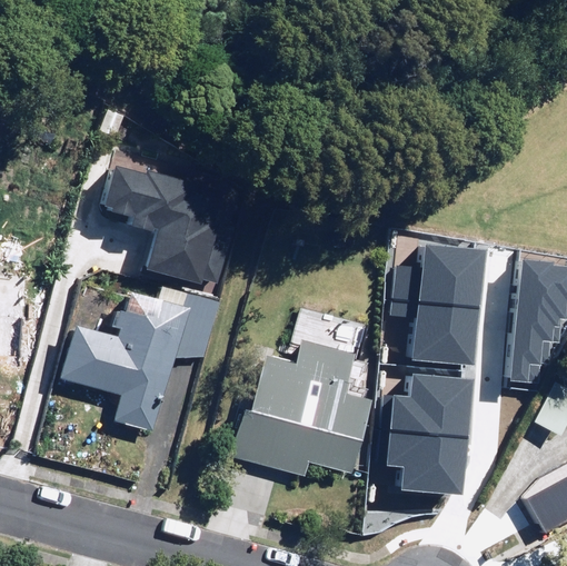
[(157,234),(148,269),(205,284),(220,219),(216,218),(222,191),(196,185),(197,179),(147,167),(145,175),(110,167),(101,206),(111,209),(111,211),(130,216),(128,226),(157,234)]
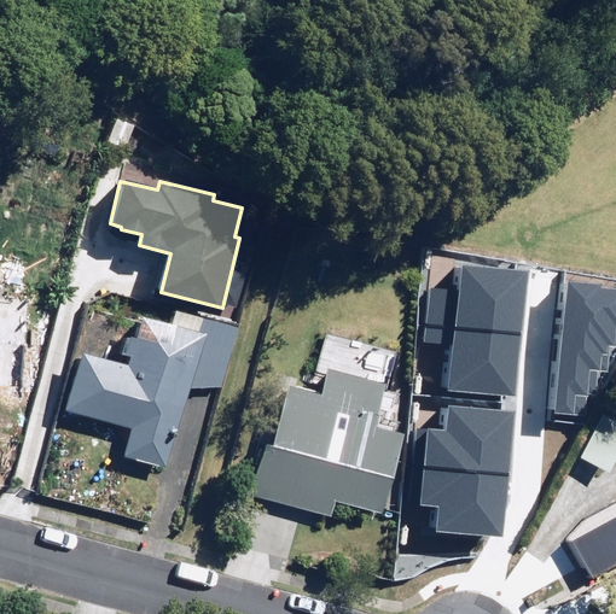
[(44,291),(0,288),(0,407),(39,409),(44,291)]
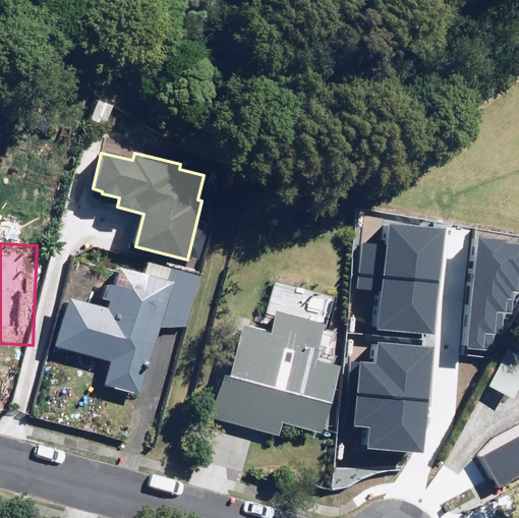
[(439,314),(453,277),(390,252),(354,344),(392,358),(390,363),(412,372),(415,365),(467,386),(487,334),(439,314)]
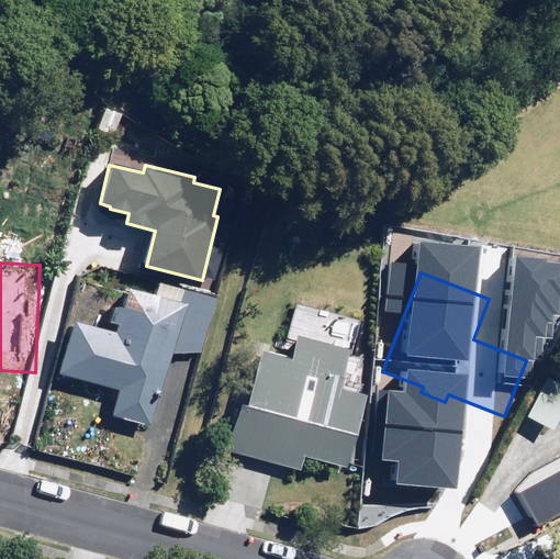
[(559,316),(559,299),(519,286),(503,333),(550,348),(559,316)]
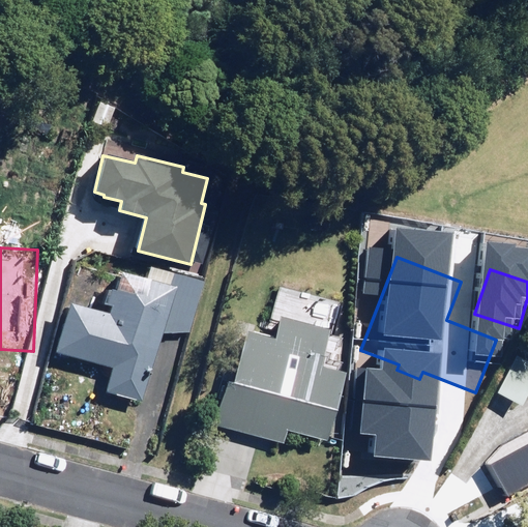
[(153,276),(148,295),(109,284),(101,309),(71,300),(57,351),(112,368),(106,391),(142,402),(176,284),(153,276)]
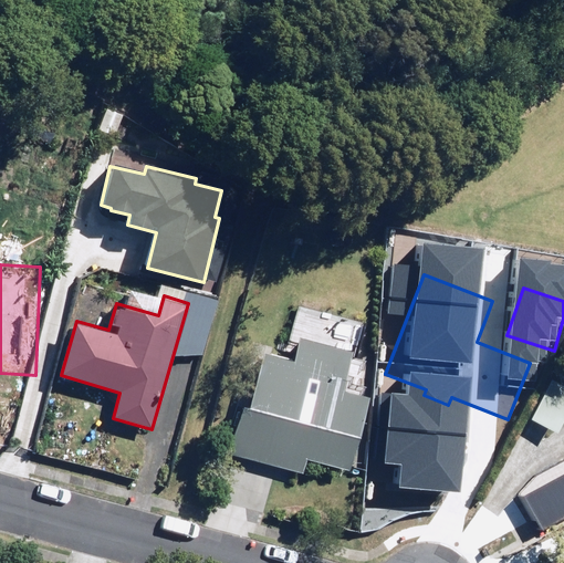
[(296,337),(291,360),(263,352),(252,393),(240,389),(223,454),(301,475),(305,459),(351,471),(371,398),(343,391),(353,352),(296,337)]
